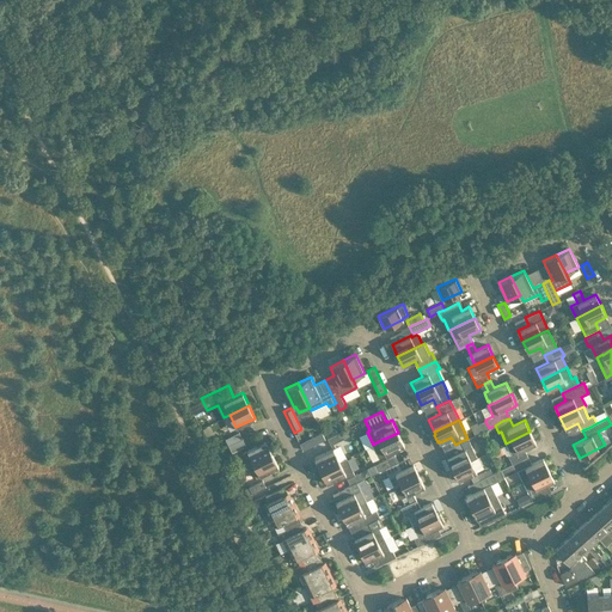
[(225,439),(228,445),(243,439),(239,432),(225,439)]
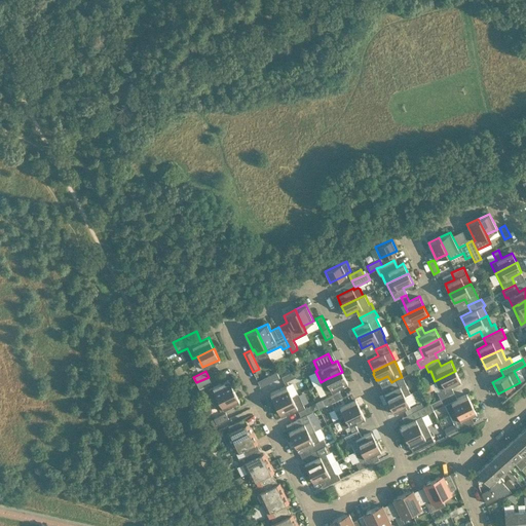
[(296,376),(293,371),(282,376),(284,382),(296,376)]
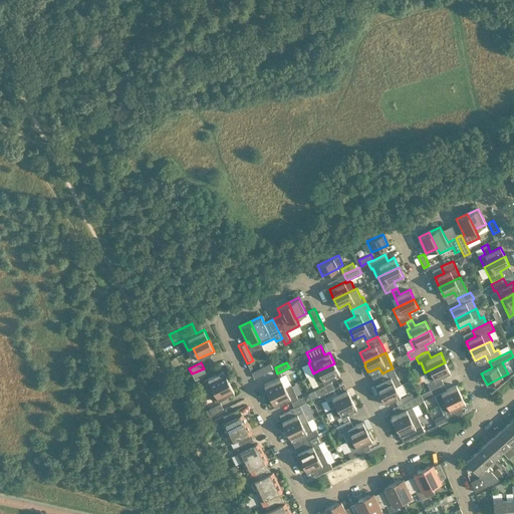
[(450,371),(445,362),(425,372),(430,381),(427,382),(430,390),(438,386),(443,383),(440,376),(450,371)]
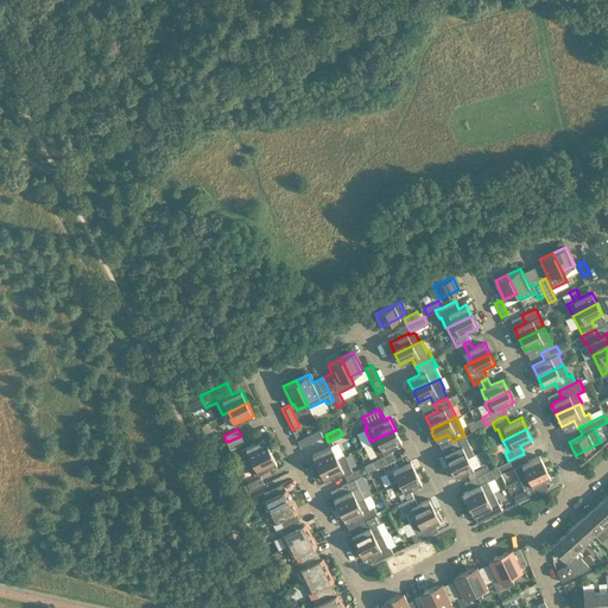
[(312,442),(323,436),(320,430),(309,435),(312,442)]
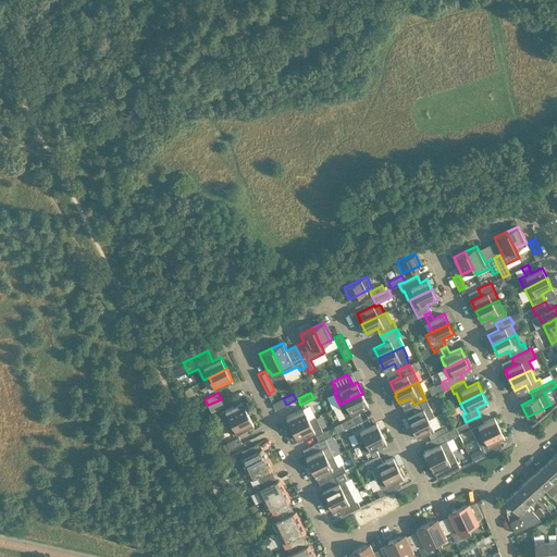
[(368,406),(362,394),(339,405),(345,416),(350,412),(351,413),(368,406)]
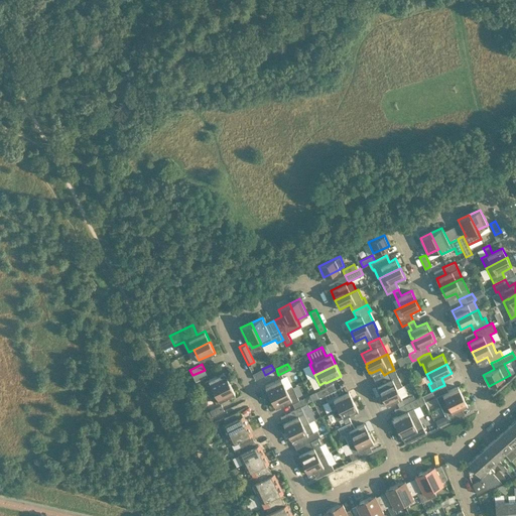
[(207,375),(205,370),(192,375),(196,381),(207,375)]
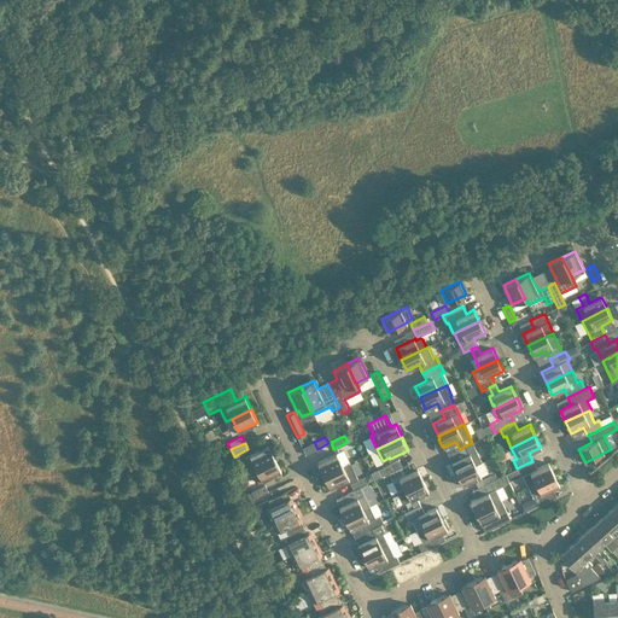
[(458,474),(476,465),(482,461),(472,443),(460,449),(464,456),(452,462),(458,474)]
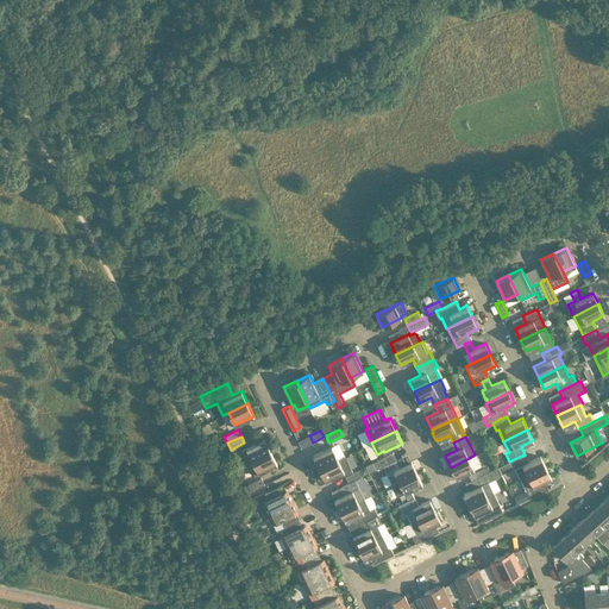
[(271,452),(264,439),(242,450),(242,454),(246,464),(271,452)]
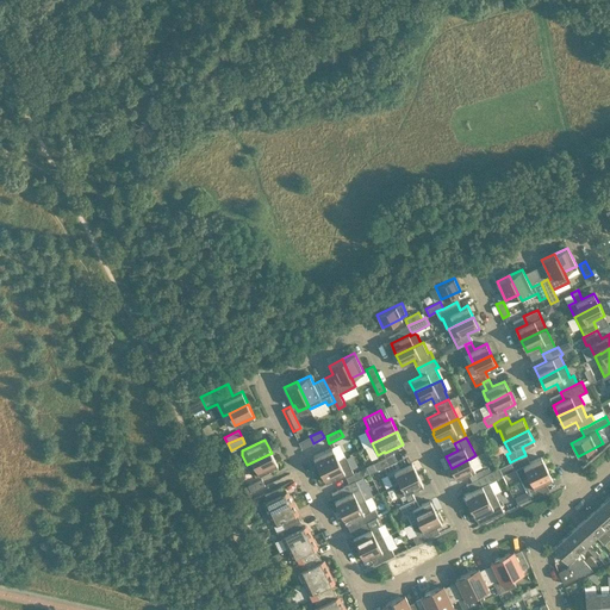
[(319,468),(338,460),(332,447),(313,456),(319,468)]
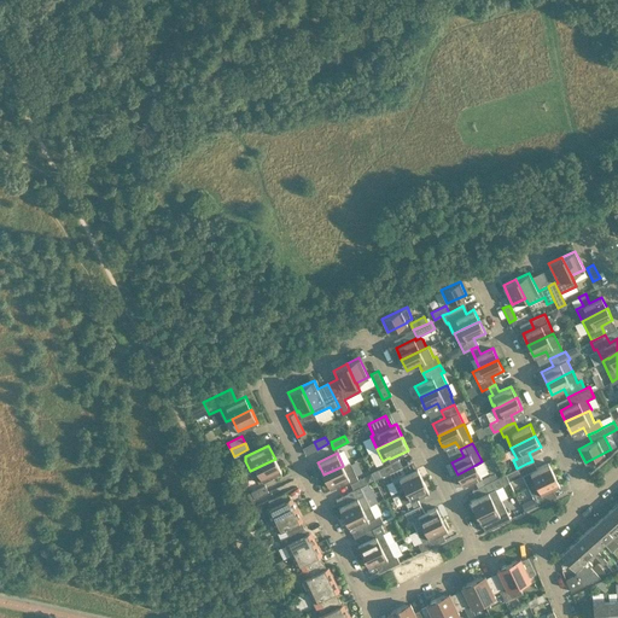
[(281,471),(275,459),(250,471),(255,479),(258,482),(281,471)]
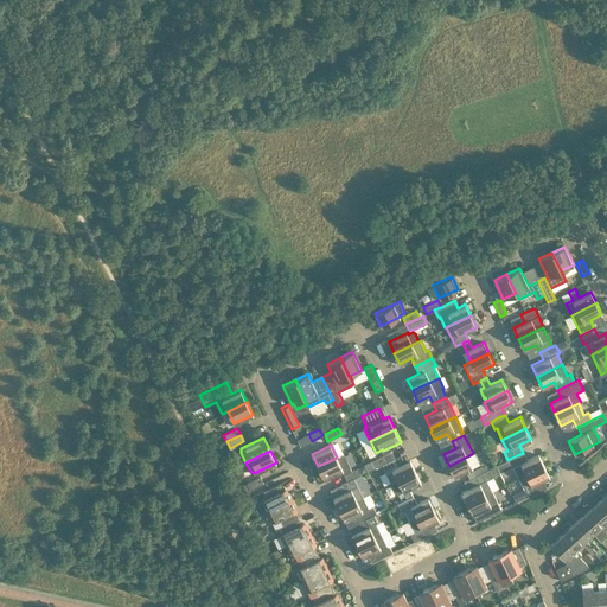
[(526,460),(523,453),(517,455),(508,460),(511,467),(513,467),(518,478),(544,466),(538,454),(526,460)]
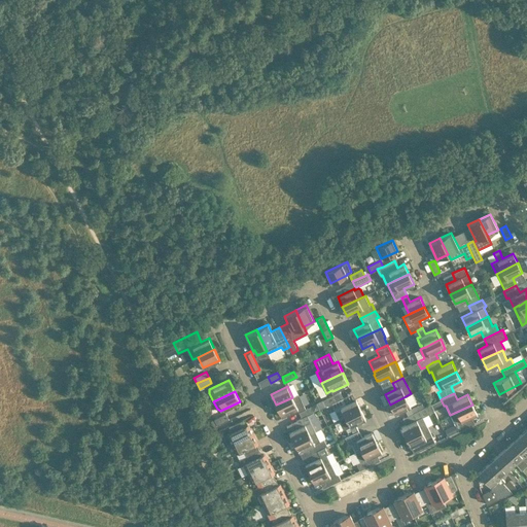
[(299,394),(292,397),(276,405),(281,416),(296,409),(302,418),(307,415),(313,412),(310,406),(305,409),(299,394)]
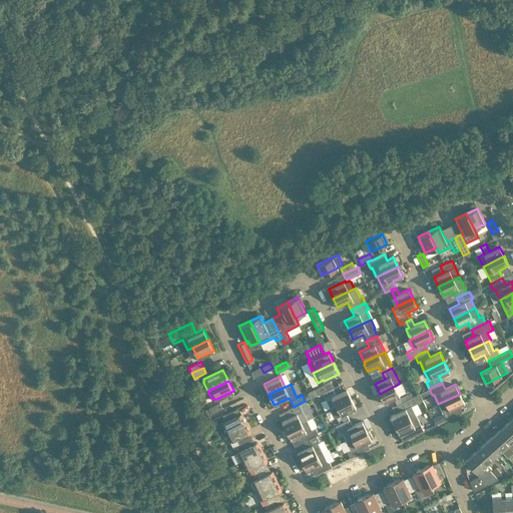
[(328,390),(326,384),(314,390),(317,396),(323,393),(328,390)]
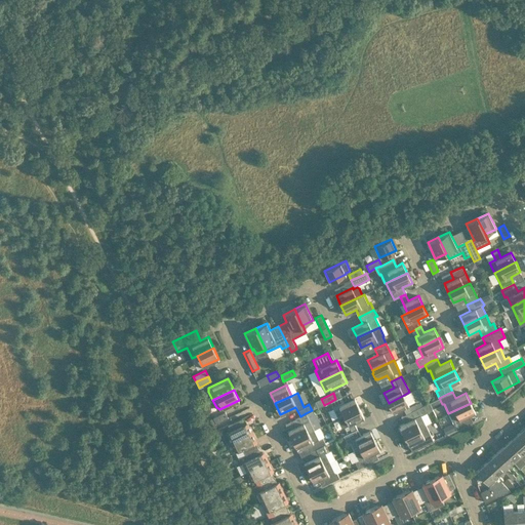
[(411,411),(404,395),(389,403),(393,412),(403,407),(406,414),(411,411)]
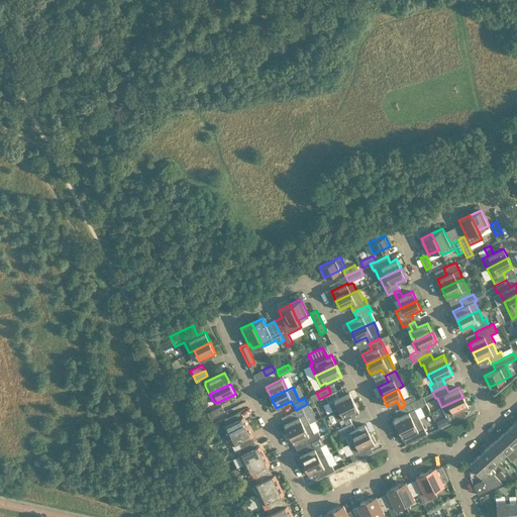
[(330,393),(325,396),(333,411),(353,401),(349,392),(333,399),(330,393)]
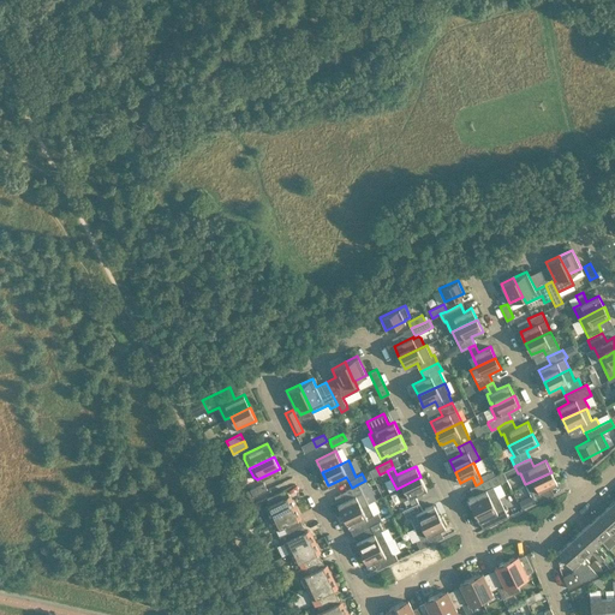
[(556,483),(551,472),(525,484),(535,503),(549,496),(545,489),(556,483)]
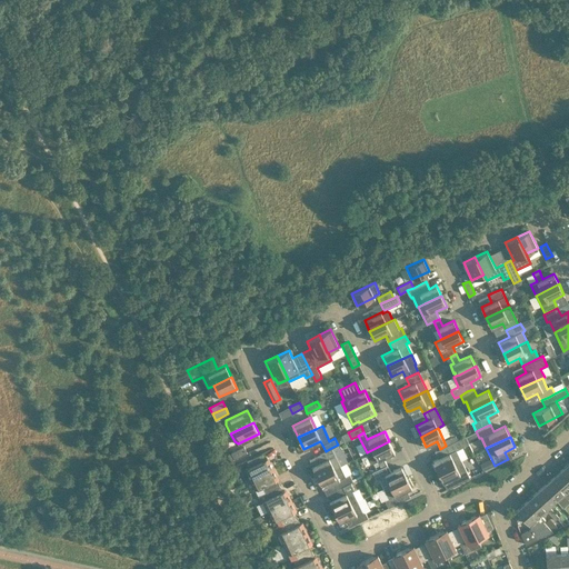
[(461,460),(456,450),(461,447),(458,440),(446,446),(440,449),(443,456),(432,461),(438,471),(461,460)]
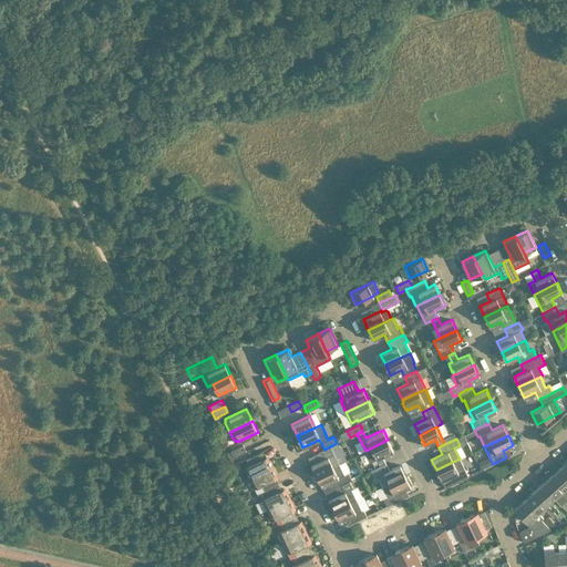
[(393,451),(388,440),(366,451),(370,461),(377,459),(380,466),(385,463),(382,456),(393,451)]
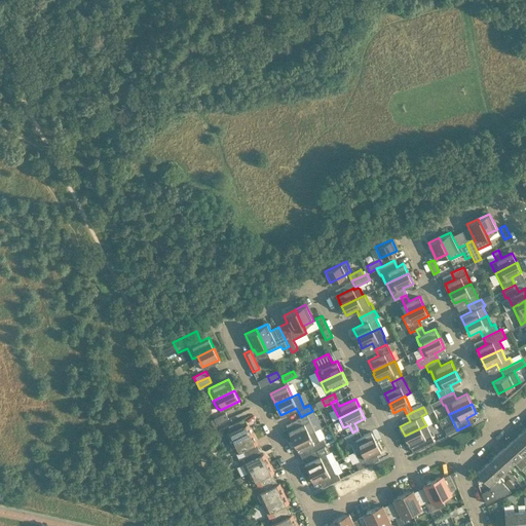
[(217,424),(228,418),(226,412),(214,418),(217,424)]
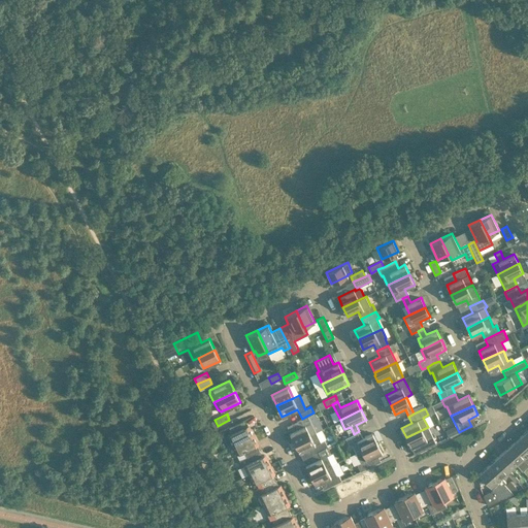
[(316,432),(310,422),(307,416),(302,419),(296,421),(299,428),(290,432),(294,442),(310,435),(316,432)]
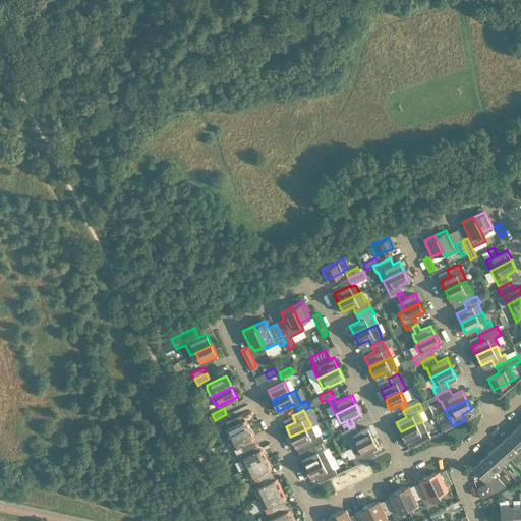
[(246,423),(244,419),(242,420),(239,415),(226,421),(229,426),(224,429),(229,439),(250,428),(248,423),(246,423)]
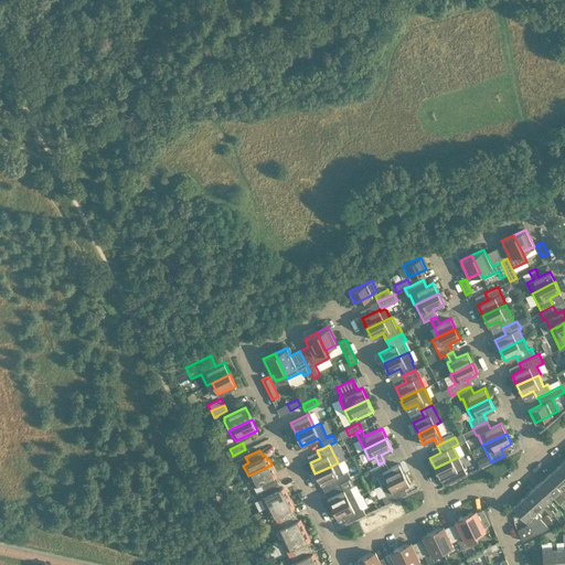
[(454,480),(467,475),(458,457),(435,468),(436,470),(434,471),(438,478),(439,478),(440,479),(450,473),(454,480)]
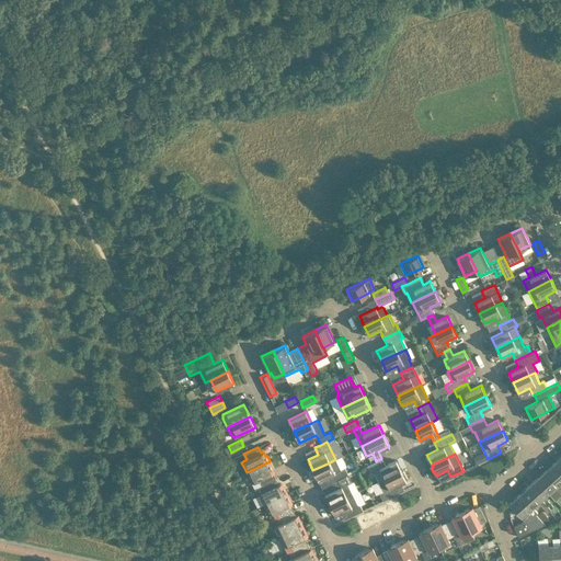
[(398,460),(396,461),(396,459),(385,465),(381,458),(376,461),(367,466),(369,471),(371,472),(374,471),(378,481),(401,470),(400,468),(401,467),(398,460)]
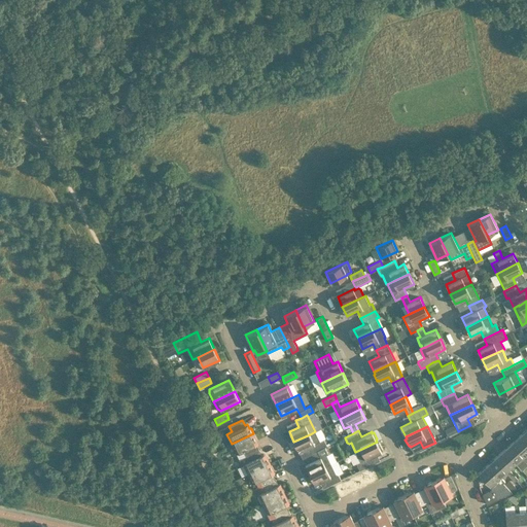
[(320,441),(317,435),(315,431),(310,434),(293,442),(299,451),(309,447),(312,453),(317,450),(324,447),(326,446),(323,440),(320,441)]
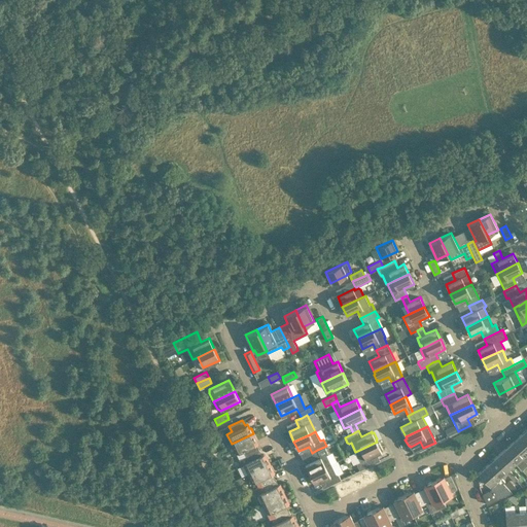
[(254,440),(256,438),(253,433),(232,444),(236,454),(239,452),(242,457),(258,449),(256,444),(254,440)]
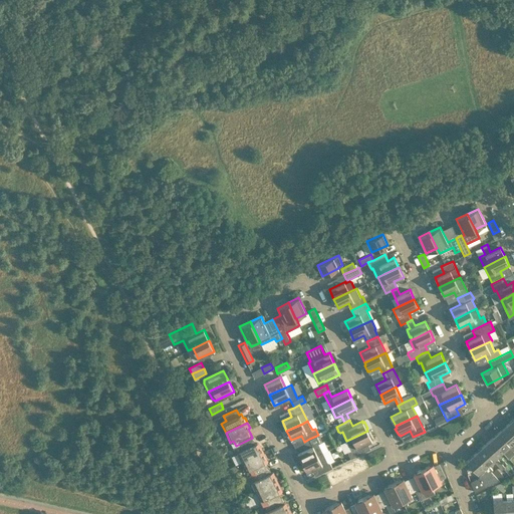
[(513,431),(507,424),(499,431),(510,444),(509,445),(513,450),(513,449),(513,431)]
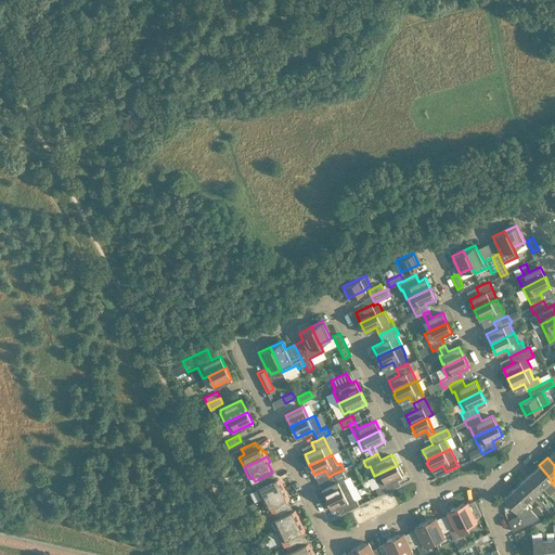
[(399,466),(397,467),(397,465),(374,476),(378,486),(375,488),(378,495),(395,488),(391,480),(401,476),(401,474),(402,474),(399,466)]
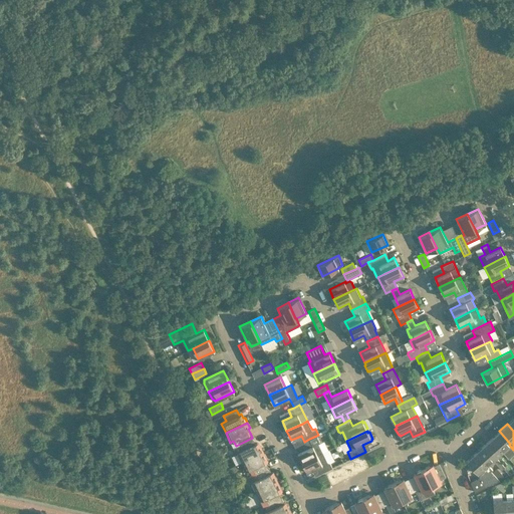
[(510,444),(499,431),(491,439),(502,451),(509,458),(513,453),(513,449),(513,450),(509,445),(510,444)]
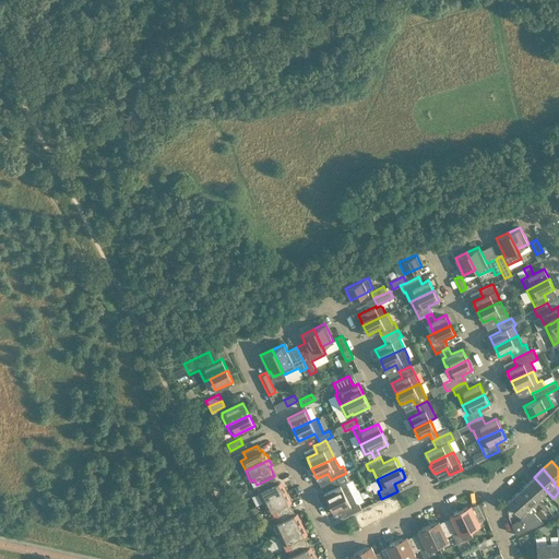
[(286,490),(284,485),(282,486),(280,482),(277,483),(274,476),(257,485),(259,489),(262,487),(263,489),(258,491),(263,502),(286,490)]
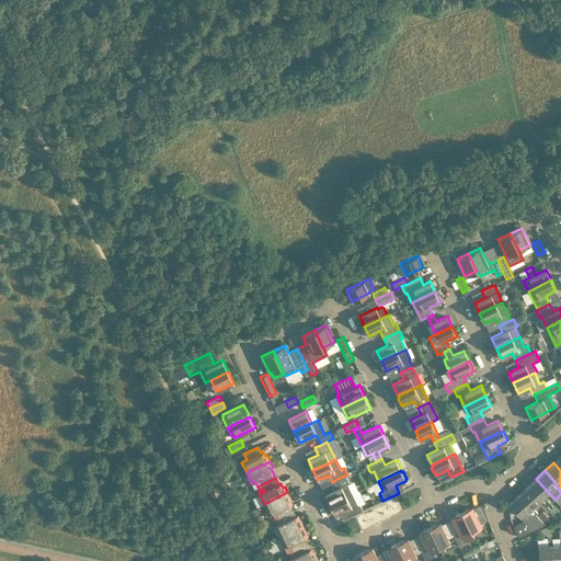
[(352,494),(347,483),(341,487),(338,479),(332,482),(335,489),(324,494),(330,505),(352,494)]
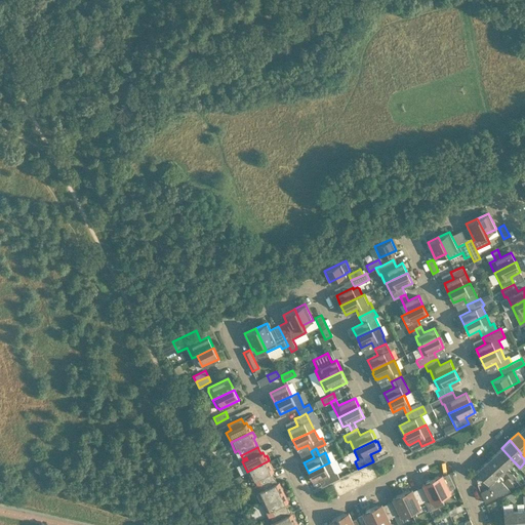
[(513,460),(501,448),(493,455),(505,468),(503,470),(508,475),(511,472),(507,467),(513,460)]
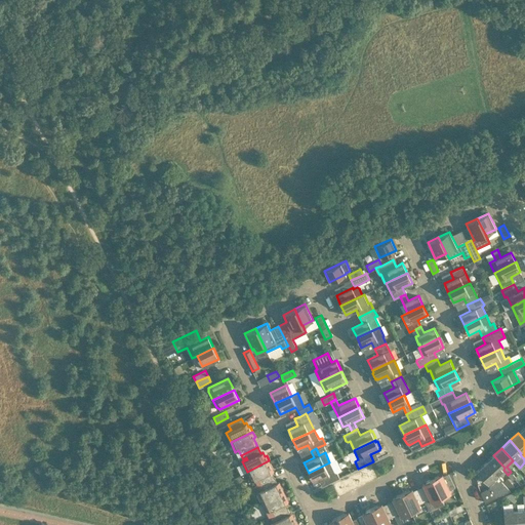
[(505,468),(493,455),(485,462),(496,475),(498,474),(503,470),(505,468)]
